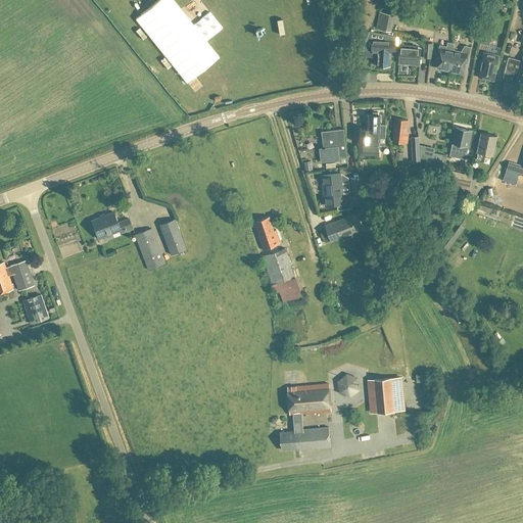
[(380,11),(376,28),(392,31),(395,14),(380,11)]
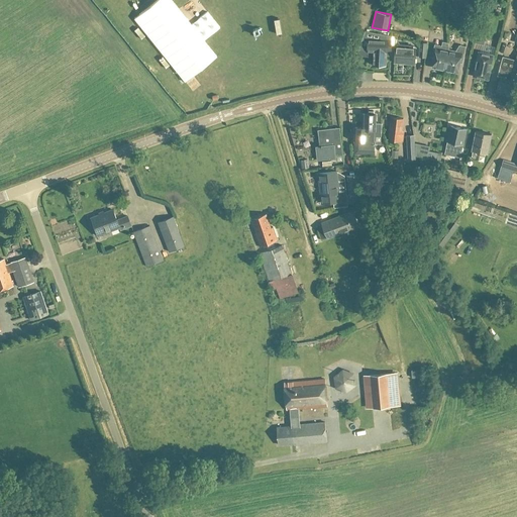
[(480,24),(477,39),(485,40),(488,26),(480,24)]
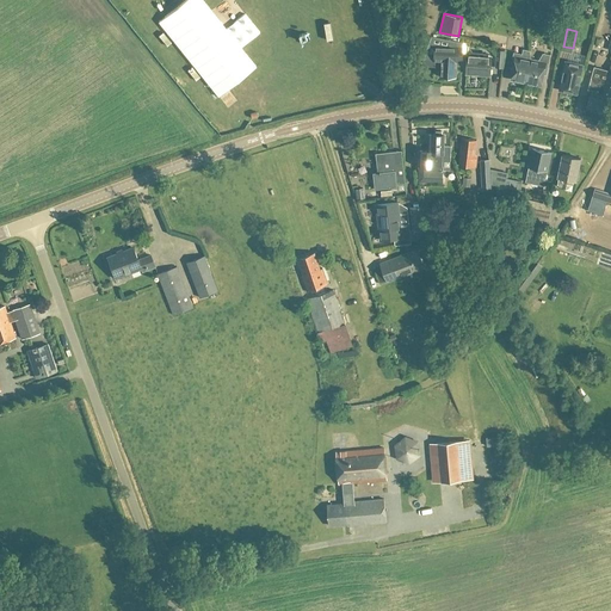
[(431,41),(424,57),(442,59),(442,76),(457,78),(457,61),(463,61),(463,53),(462,53),(462,49),(462,47),(431,41)]
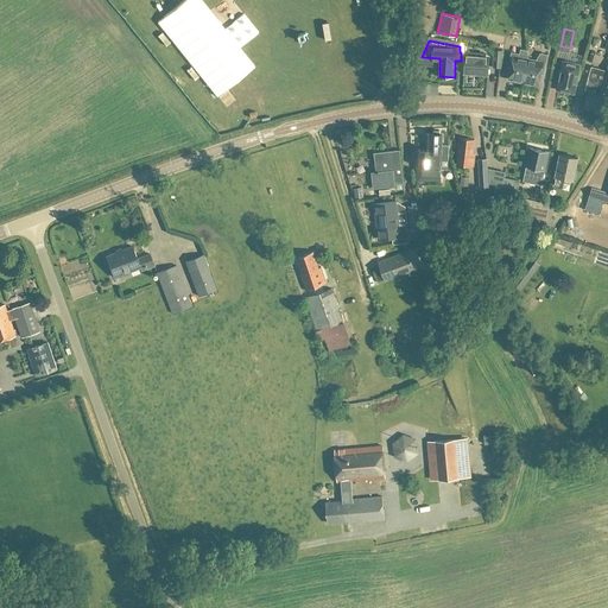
[(524,82),(529,59),(527,50),(521,49),(520,54),(512,52),(510,63),(512,63),(508,80),(524,82)]
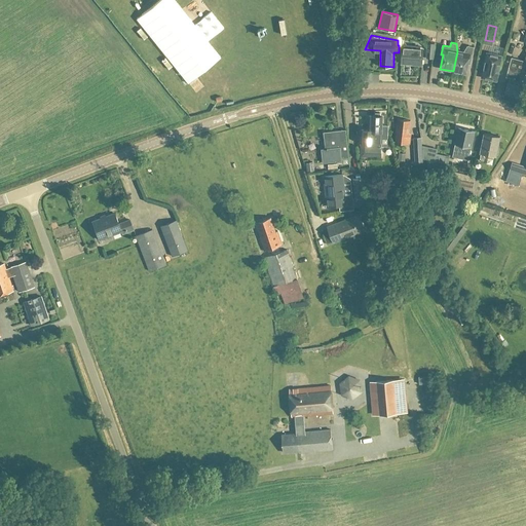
[(435,44),(427,43),(426,58),(434,59),(435,44)]
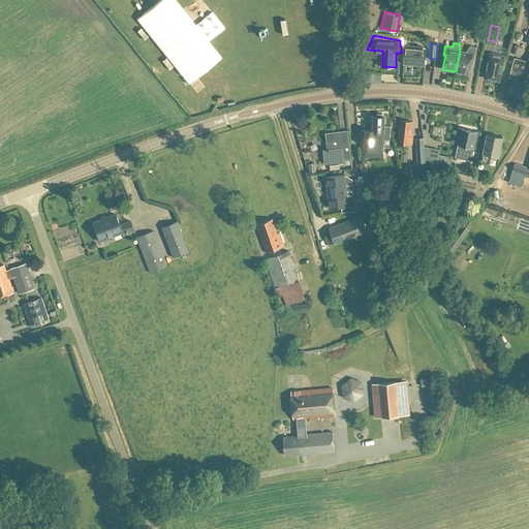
[(466,53),(460,52),(456,71),(469,74),(472,60),(474,61),(476,48),(470,47),(466,53)]
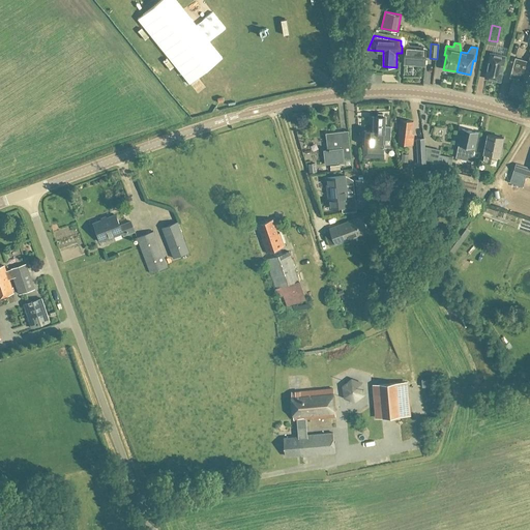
[(427,49),(417,49),(406,48),(405,64),(425,65),(427,49)]
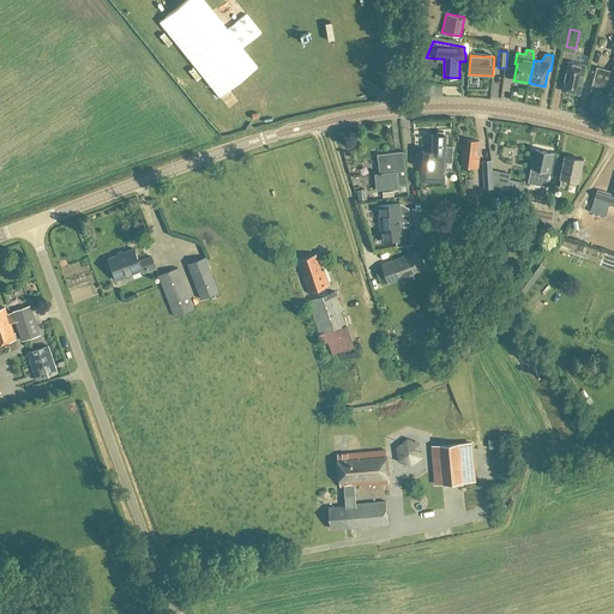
[(569,62),(563,90),(581,94),(585,66),(569,62)]
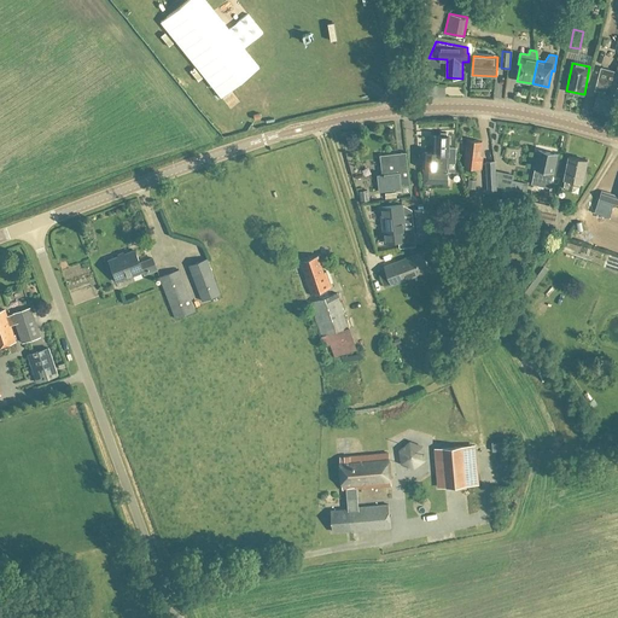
[(612,104),(596,99),(594,110),(617,117),(617,66),(617,69),(614,77),(617,77),(617,91),(617,97),(612,95),(611,100),(614,101),(613,103),(612,103),(612,104)]
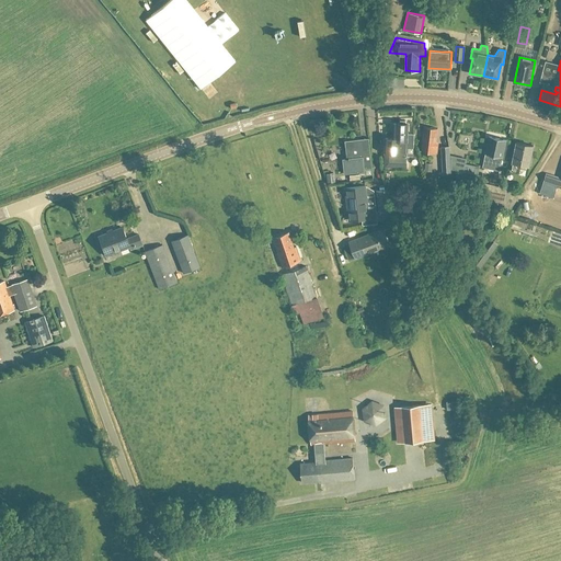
[(560,82),(560,70),(558,70),(558,73),(544,69),(540,82),(544,83),(541,90),(556,94),(556,93),(557,93),(558,92),(554,91),(556,87),(560,88),(560,82)]
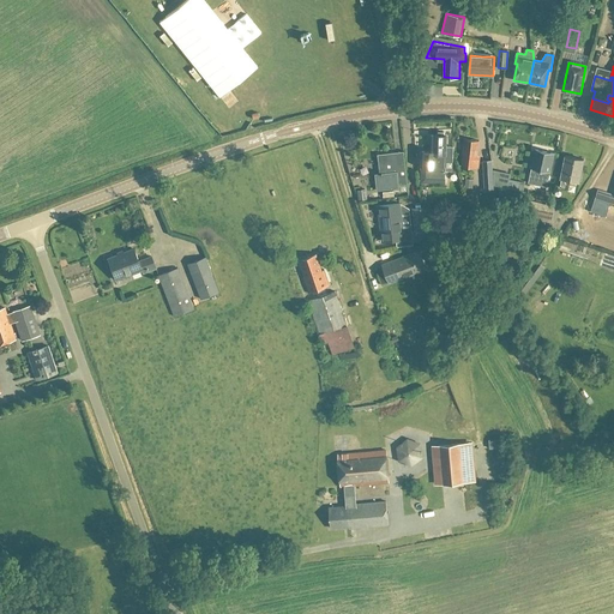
[(429,94),(458,95),(458,84),(431,83),(429,94)]
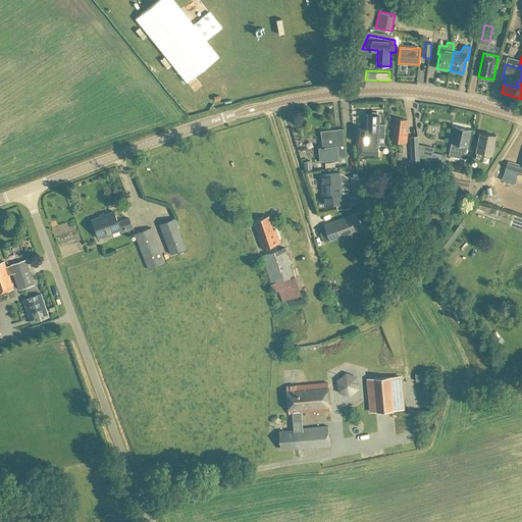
[(373,111),(371,114),(367,114),(366,128),(360,127),(359,142),(364,142),(363,151),(379,152),(380,142),(378,142),(378,137),(385,137),(385,124),(379,124),(380,115),(379,115),(377,112),(373,111)]
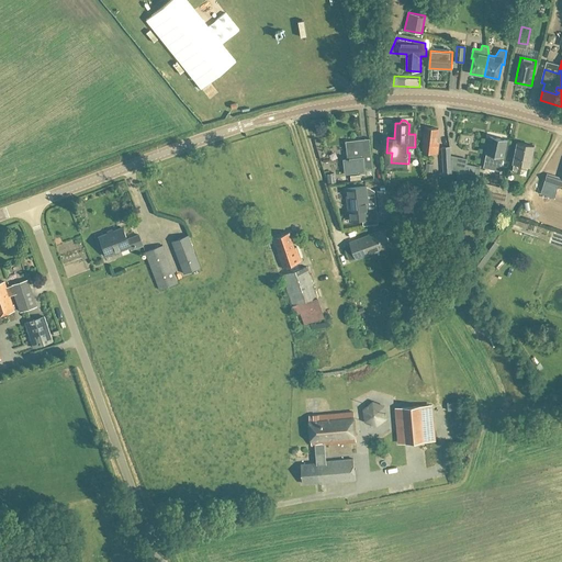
[(438,154),(439,142),(437,142),(439,128),(426,127),(423,153),(438,154)]
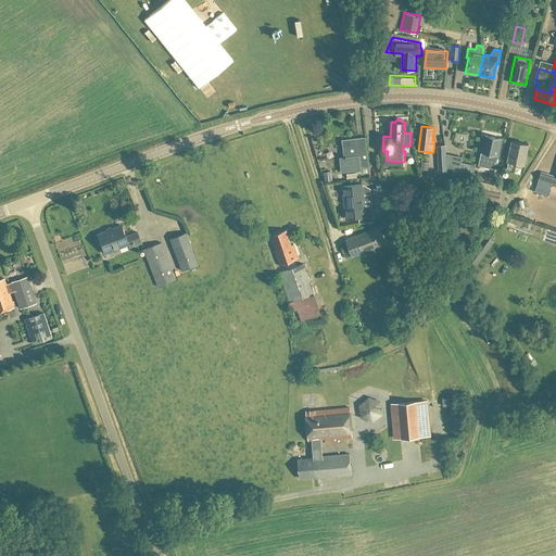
[(474,148),(476,137),(467,135),(465,147),(474,148)]
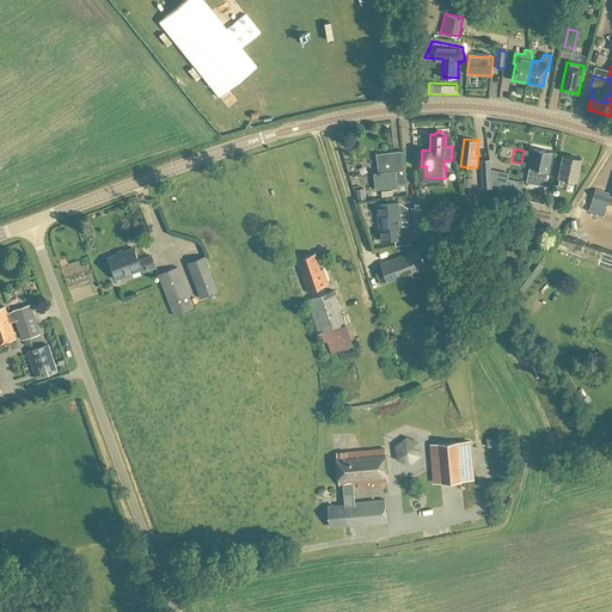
[(533,148),(530,167),(527,183),(536,185),(546,187),(549,171),(552,153),(533,148)]
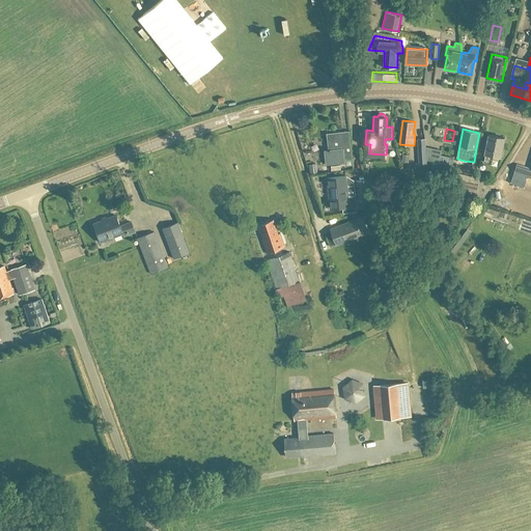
[(329,149),(325,150),(326,165),(345,163),(345,160),(353,159),(351,142),(343,142),(342,132),(327,133),(329,149)]
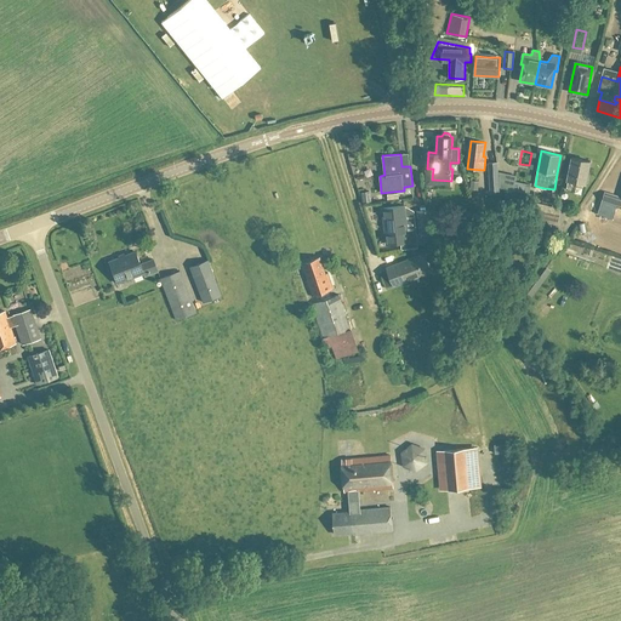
[(591,161),(573,158),(567,189),(574,192),(576,182),(586,183),(591,161)]
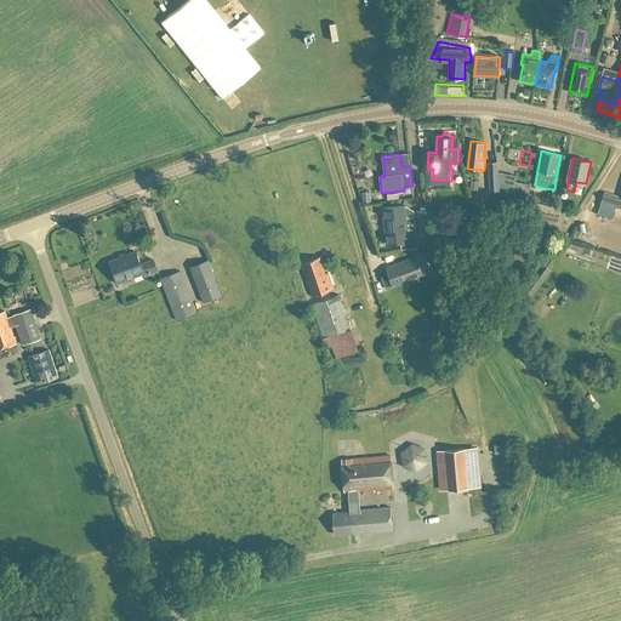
[(490,186),(500,184),(499,163),(489,163),(490,186)]
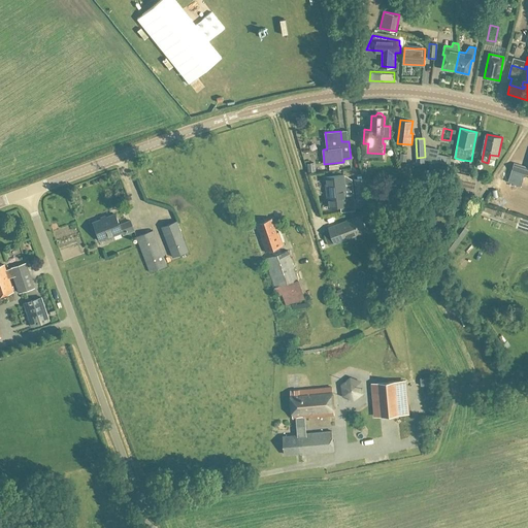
[(437,153),(436,161),(449,164),(451,156),(437,153)]
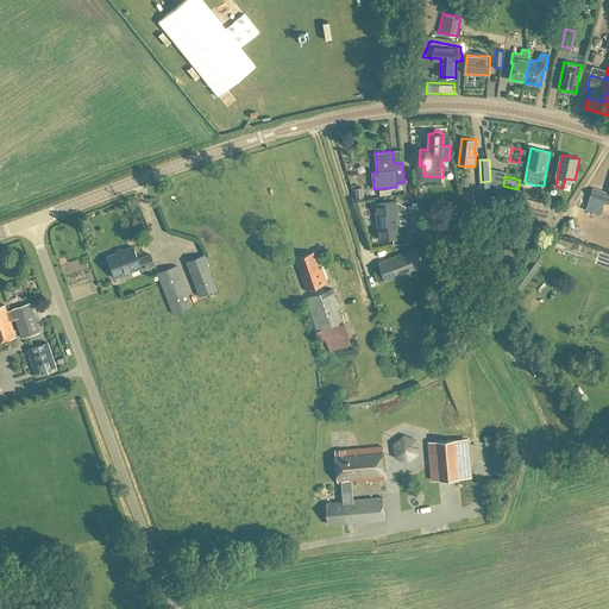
[(355,188),(356,198),(364,198),(364,187),(355,188)]
